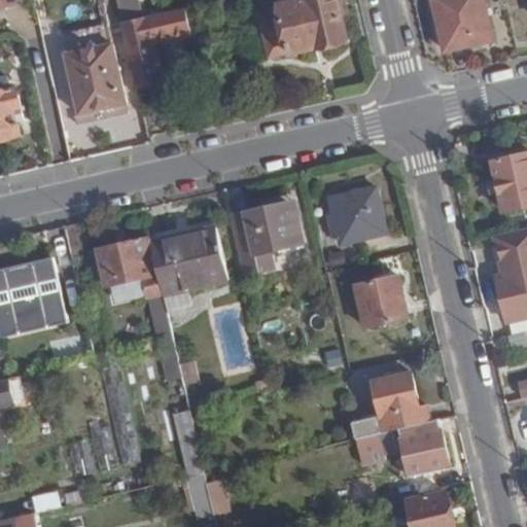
[(23,2),(22,0),(0,0),(0,9),(5,8),(5,6),(23,2)]
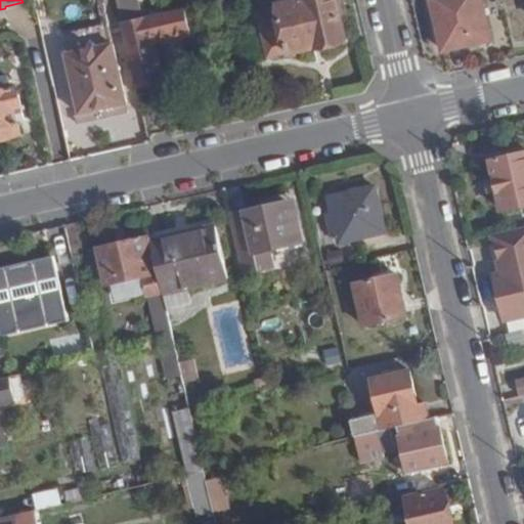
[(117,0),(123,20),(141,15),(137,0),(117,0)]
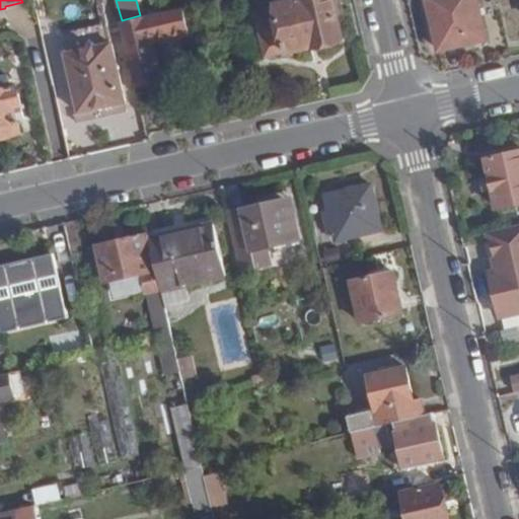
[(344,42),(335,0),(288,0),(276,2),(279,15),(260,19),(267,54),(286,50),(288,54),(344,42)]
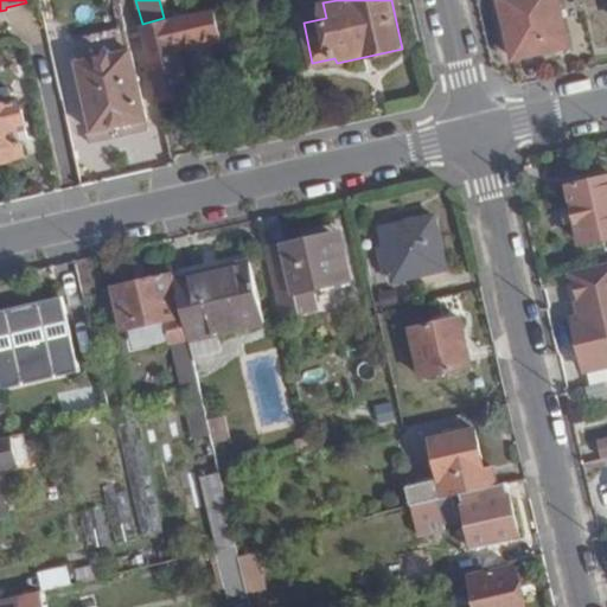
[(567,46),(556,0),(502,0),(517,58),(567,46)]
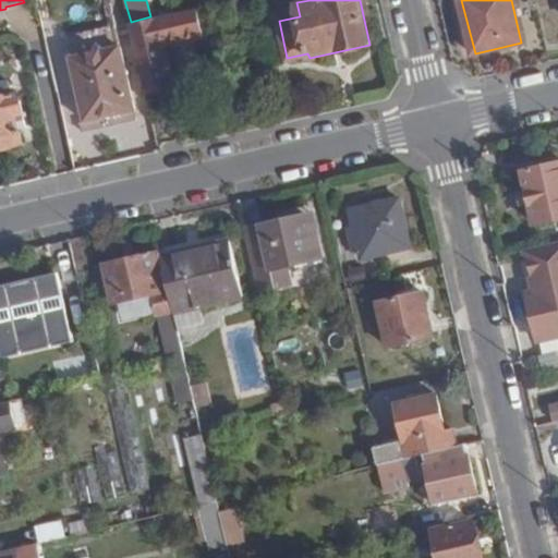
[(150,16),(131,22),(145,86),(170,80),(161,43),(181,37),(202,33),(196,5),(176,11),(150,16)]
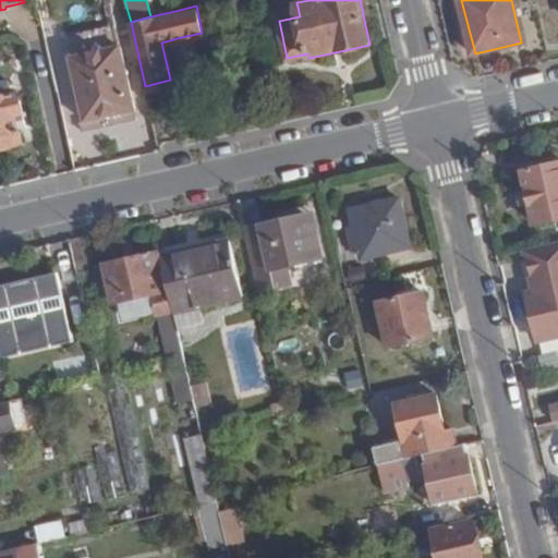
[(70,57),(86,119),(135,109),(121,45),(70,57)]
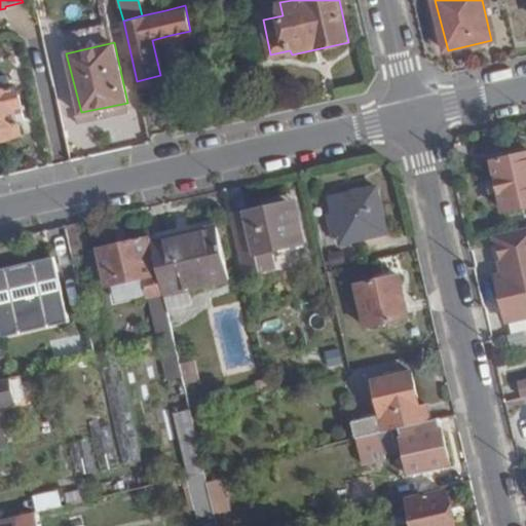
[(10,88),(6,76),(0,77),(0,137),(20,133),(13,107),(20,105),(15,87),(10,88)]
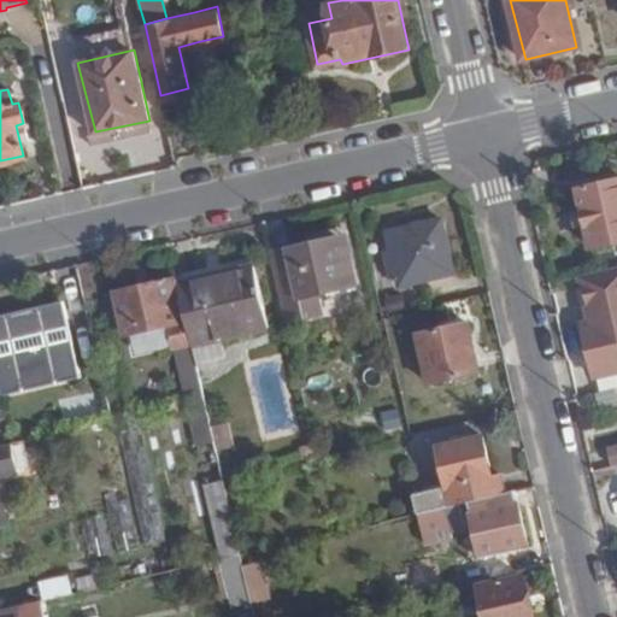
[(150,121),(95,131),(88,134),(92,144),(151,130),(150,121)]
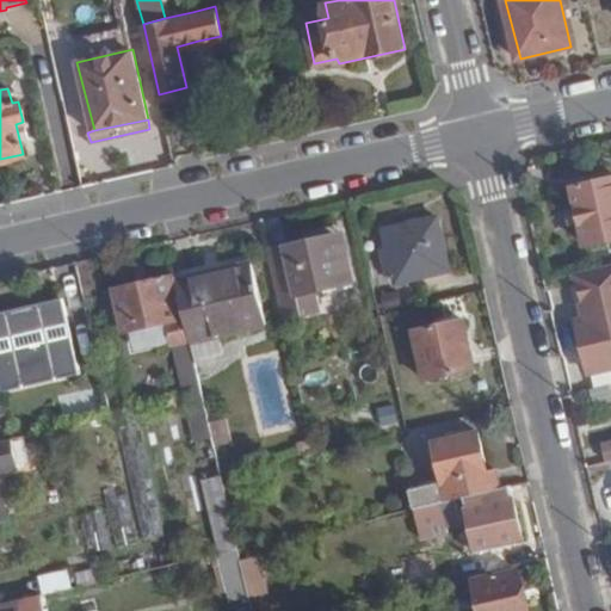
[(214,123),(197,127),(201,144),(218,140),(214,123)]
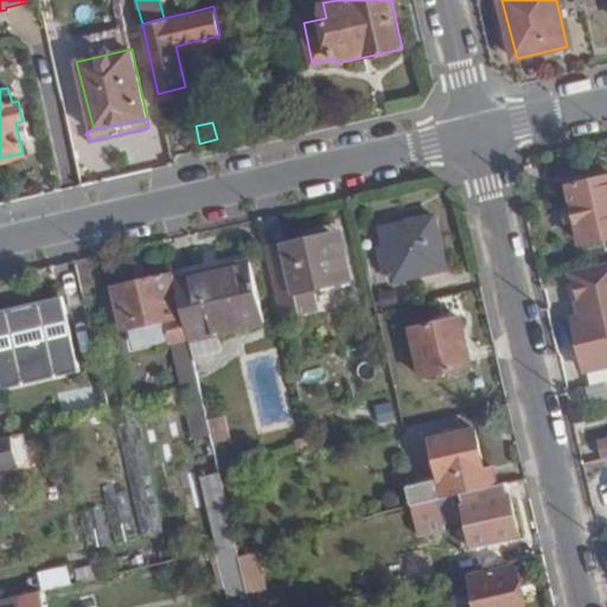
[(606,177),(570,185),(582,242),(606,236),(606,177)]
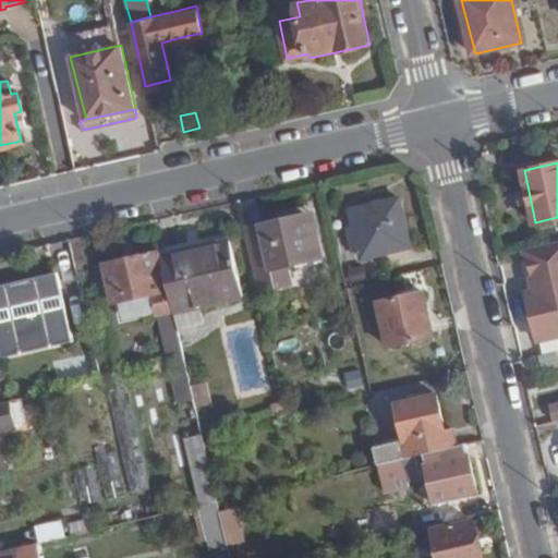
[(400,199),(352,209),(355,226),(349,227),(353,252),(361,251),(363,257),(410,246),(400,199)]
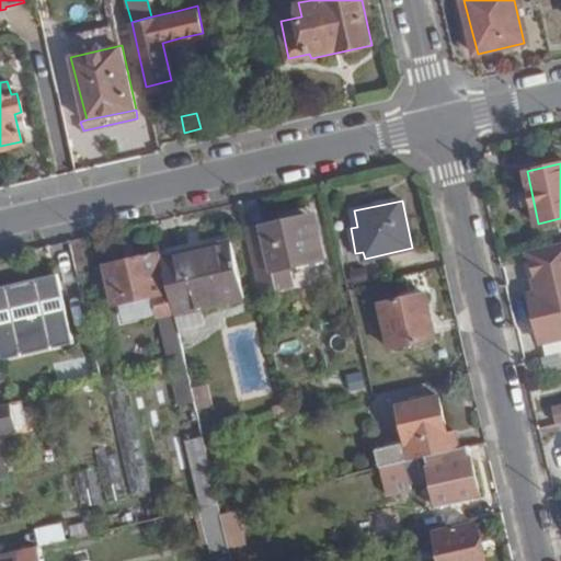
[(307,216),(247,230),(261,293),(277,289),(273,272),(324,260),(318,229),(310,230),(307,216)]
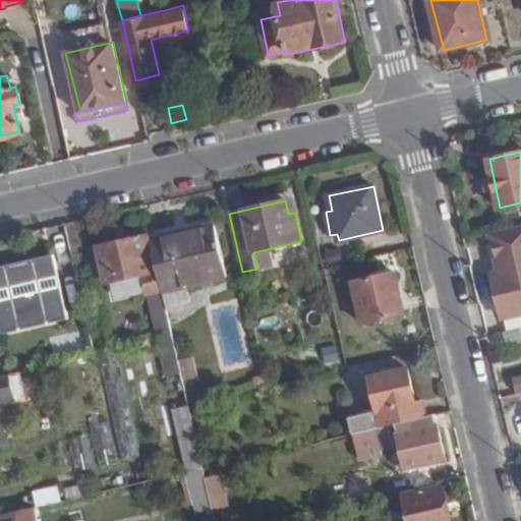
[(520,223),(489,231),(499,271),(493,273),(503,317),(520,312),(520,223)]
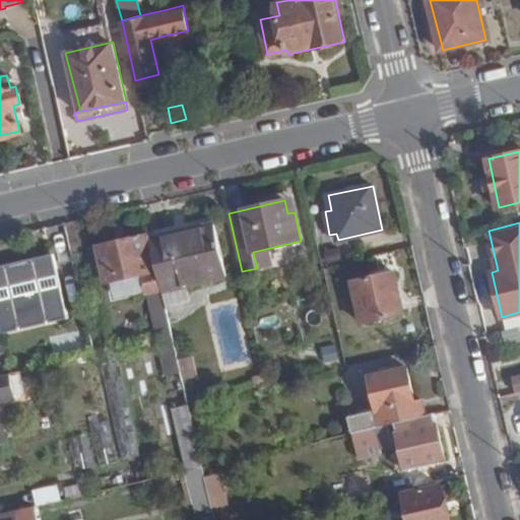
[(215,224),(150,239),(163,291),(226,276),(215,224)]
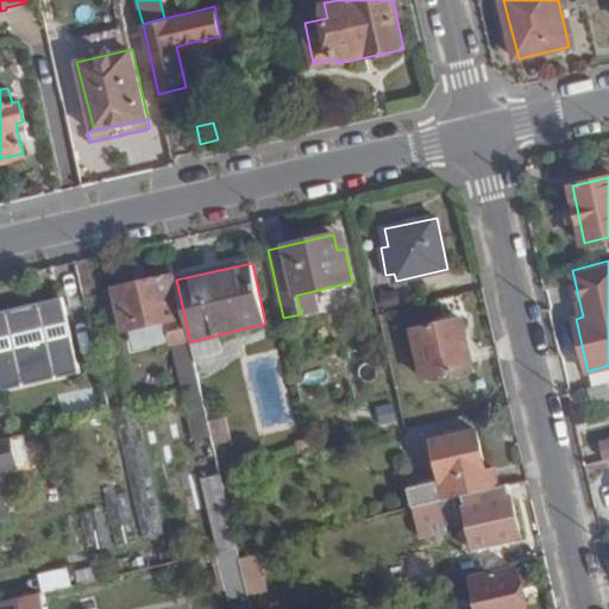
[(176,280),(175,276),(115,288),(124,330),(168,320),(181,384),(199,380),(190,341),(176,280)]
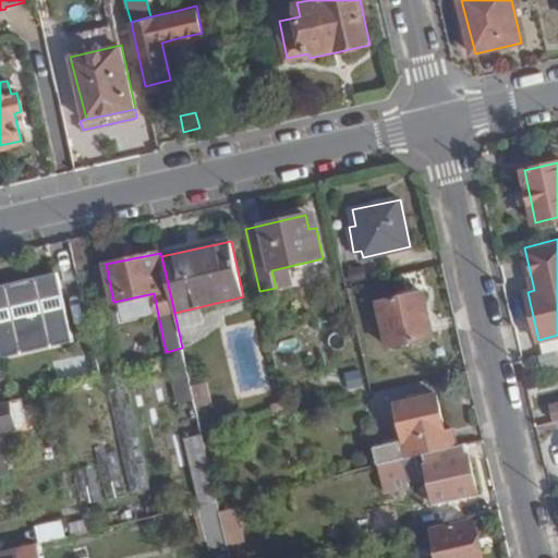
[(59,274),(0,287),(0,354),(1,360),(2,360),(75,342),(59,274)]
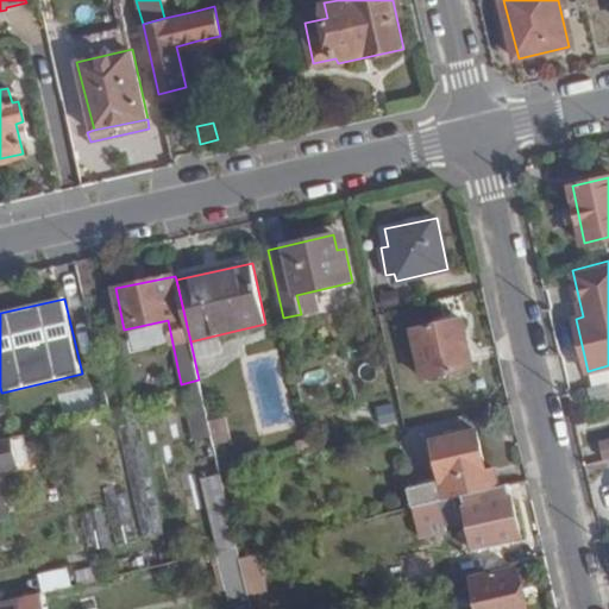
[(463,319),(415,328),(425,378),(473,368),(463,319)]
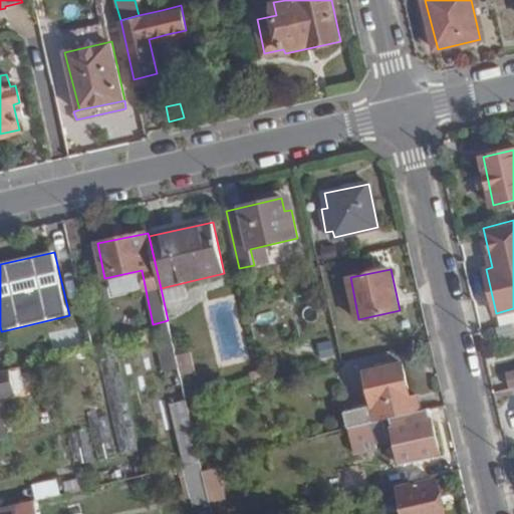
[(513,308),(496,313),(499,325),(513,321),(513,308)]
